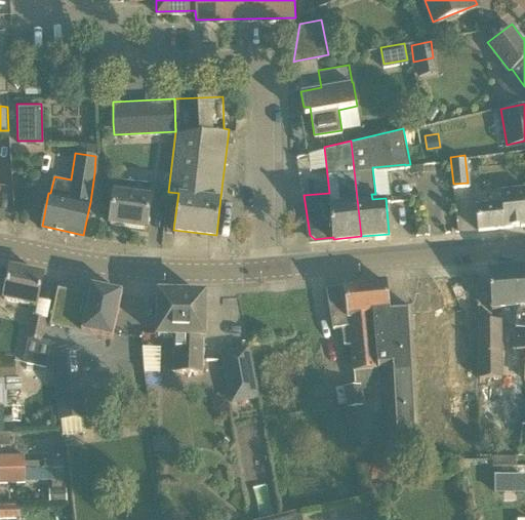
[(149,195),(151,182),(116,176),(114,190),(110,222),(147,227),(151,195),(149,195)]
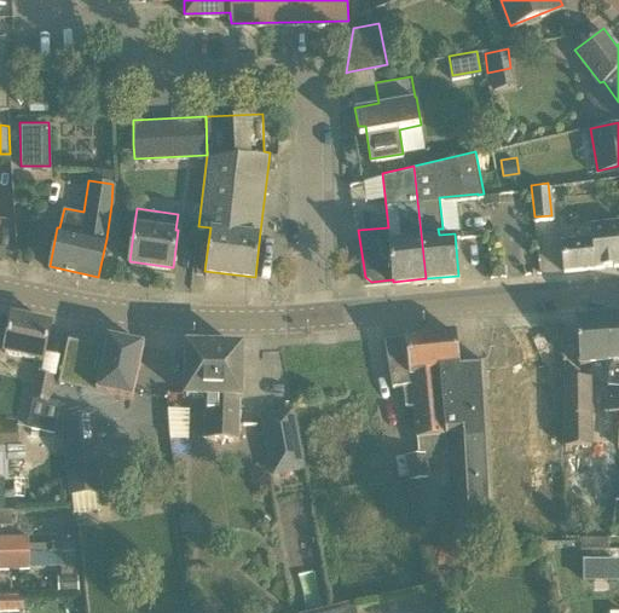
[(563,269),(618,261),(618,218),(591,221),(593,236),(561,238),(563,269)]
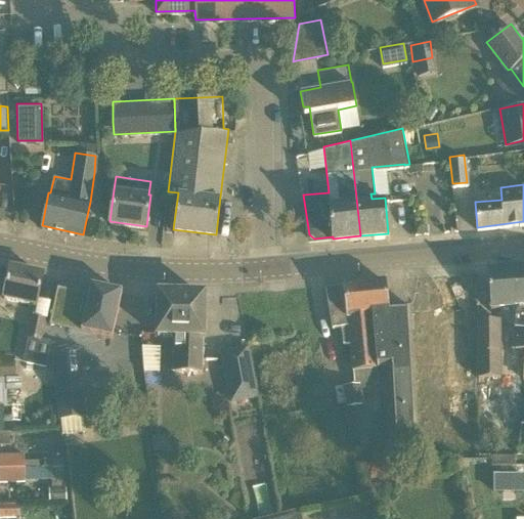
[(36,301),(43,271),(10,264),(4,295),(23,299),(35,301),(36,301)]
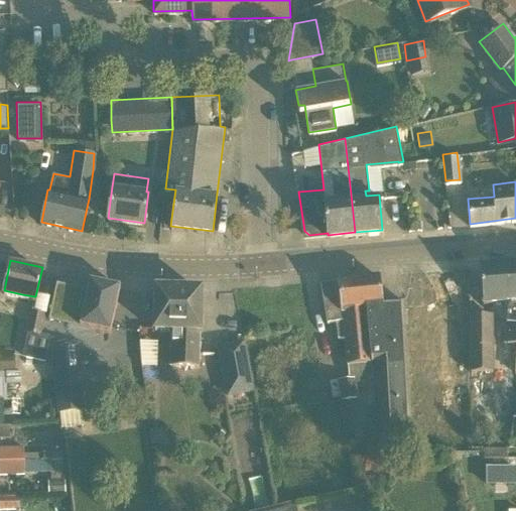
[(515,370),(515,357),(515,261),(480,264),(483,301),(509,299),(505,340),(502,369),(504,369),(515,370)]
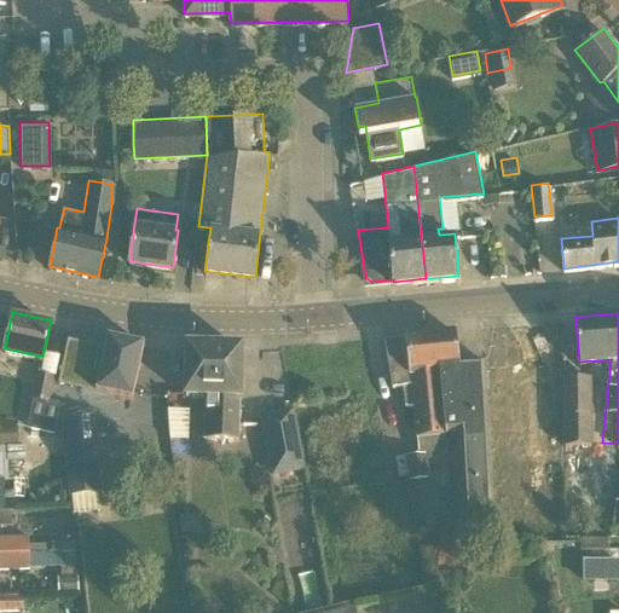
[(560,314),(449,325),(453,383),(456,383),(457,409),(457,432),(461,539),(565,537),(561,372),(561,358),(560,314)]
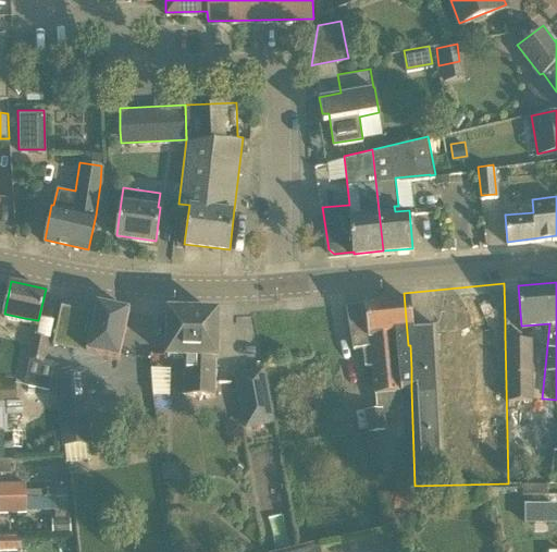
[(130,307),(108,303),(97,299),(95,310),(61,303),(53,336),(73,340),(72,346),(119,357),(130,307)]
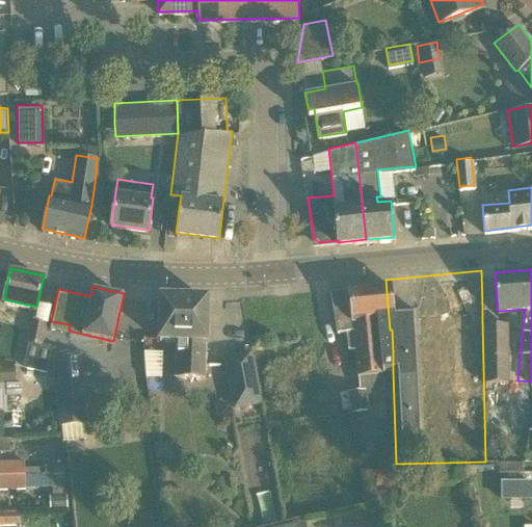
[(205,376),(206,362),(207,296),(184,296),(160,295),(159,338),(178,338),(177,375),(182,375),(205,376)]
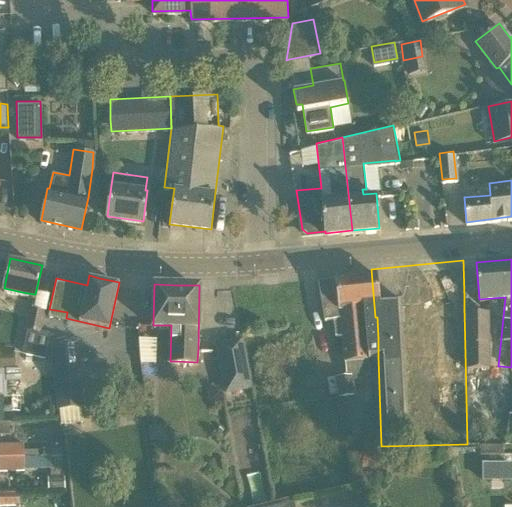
[(45,356),(50,330),(39,328),(44,310),(29,306),(26,326),(27,327),(22,351),(45,356)]
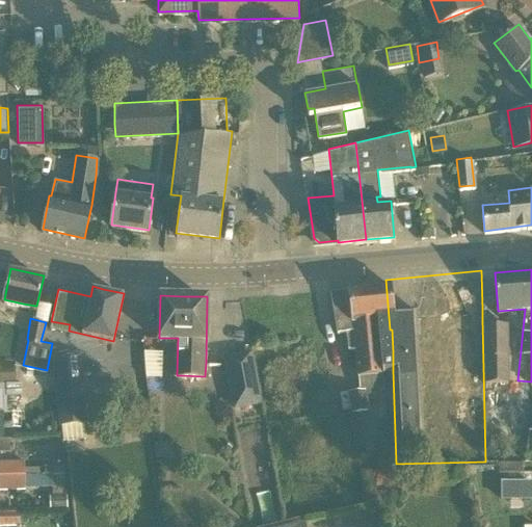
[(486,380),(509,380),(508,322),(485,322),(486,380)]
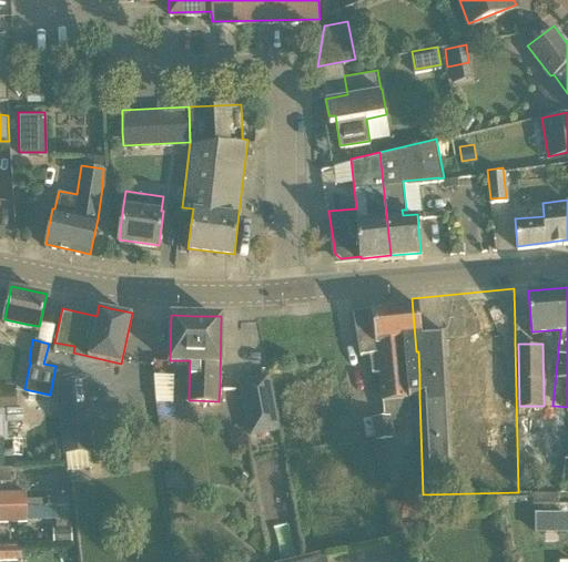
[(253,432),(276,428),(266,375),(243,379),(253,432)]
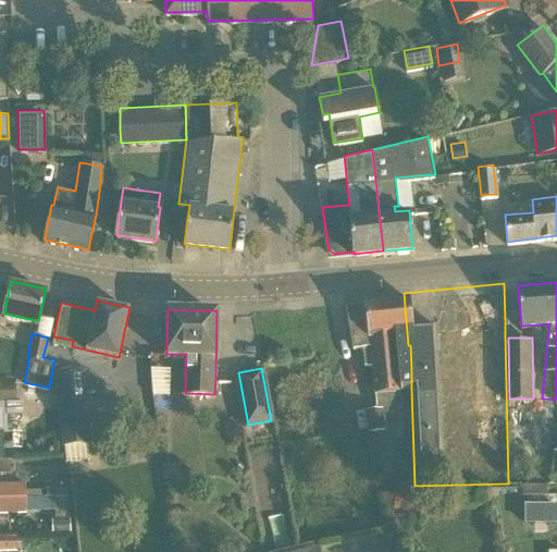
[(57,372),(64,440),(72,440),(88,439),(82,369),(57,372)]
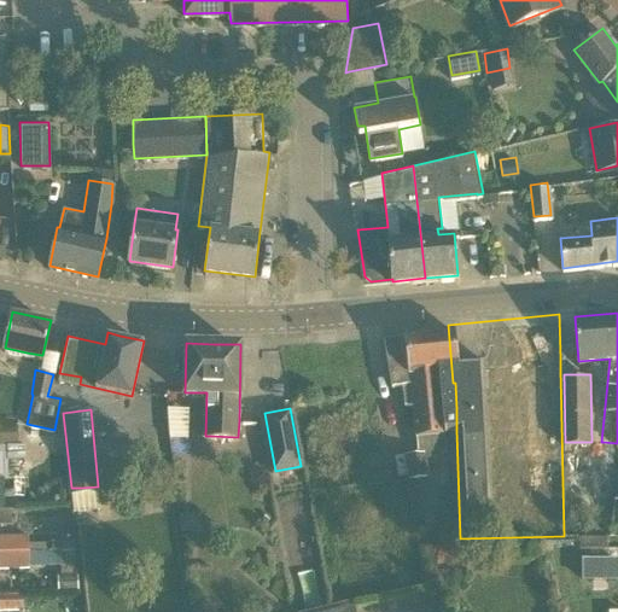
[(0,439),(17,439),(17,417),(0,415),(0,439)]
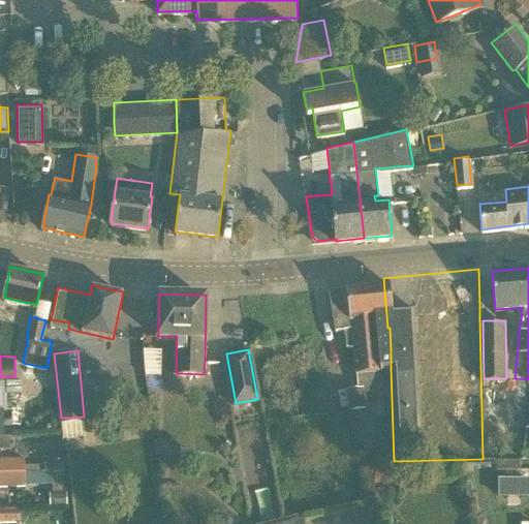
[(0,455),(0,469),(25,469),(24,455),(0,455)]
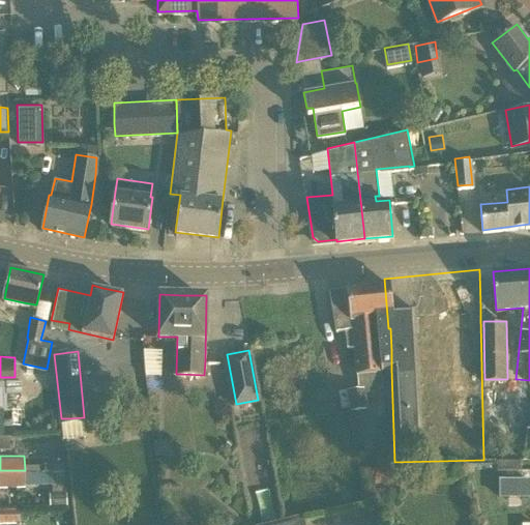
[(0,484),(25,484),(25,482),(25,470),(0,470),(0,484)]
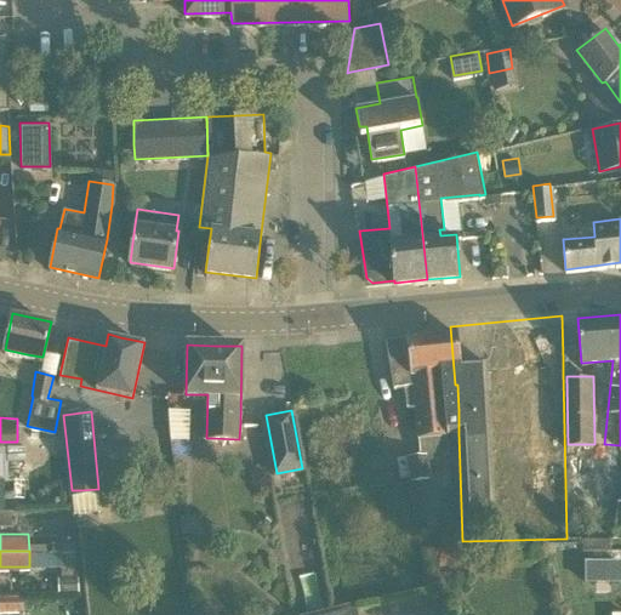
[(78,573),(62,574),(57,574),(58,591),(79,590),(78,573)]
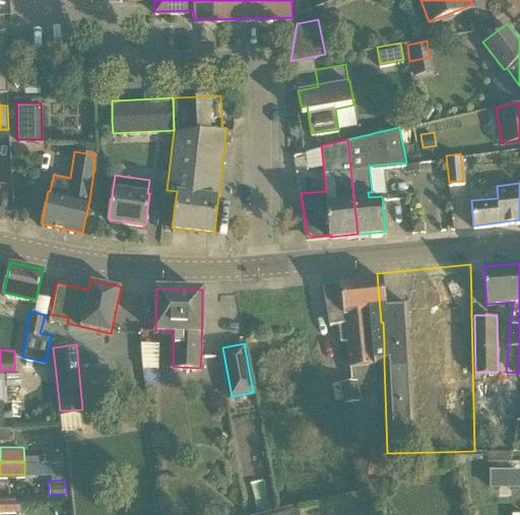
[(0,510),(18,510),(18,497),(0,497),(0,510)]
